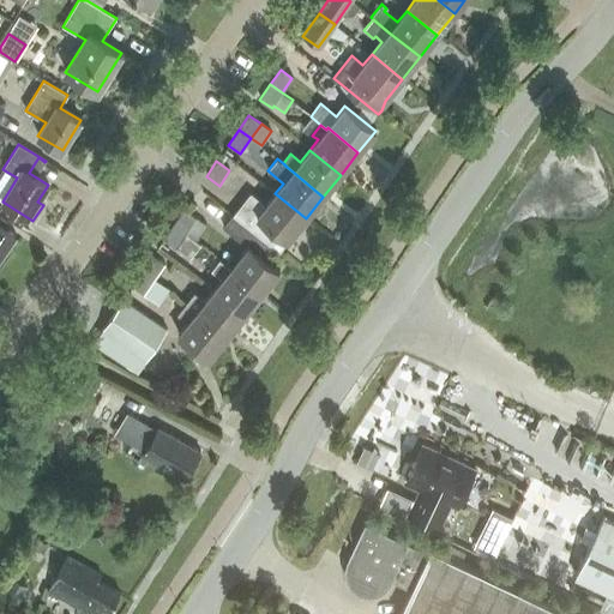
[(251,192),(233,215),(270,245),(271,244),(280,251),(306,218),(275,193),(266,204),(251,192)]
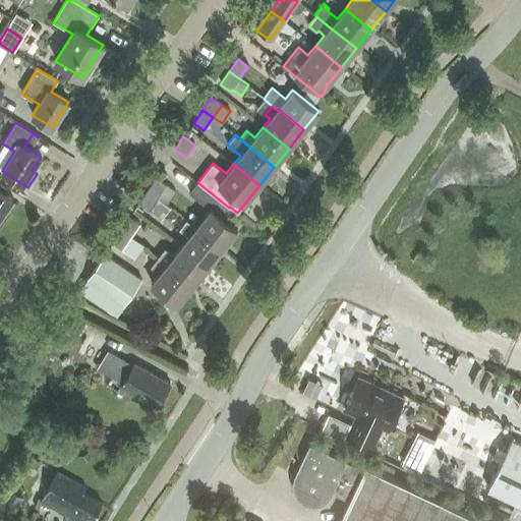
[(156,177),(147,190),(158,197),(166,184),(156,177)]
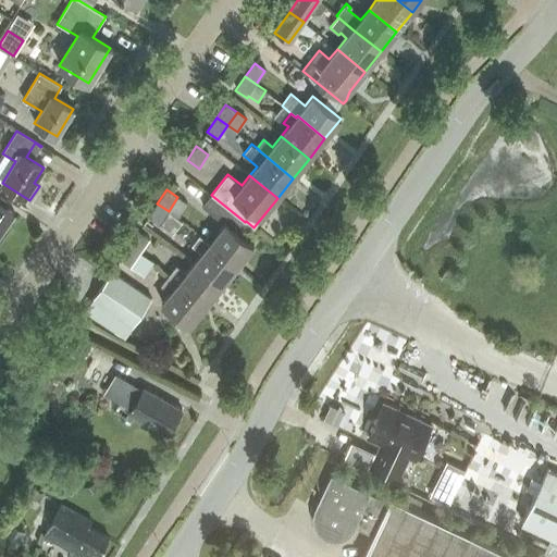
[(202,206),(225,223),(217,234),(211,230),(203,239),(209,244),(237,265),(254,246),(237,232),(245,222),(211,195),(202,206)]
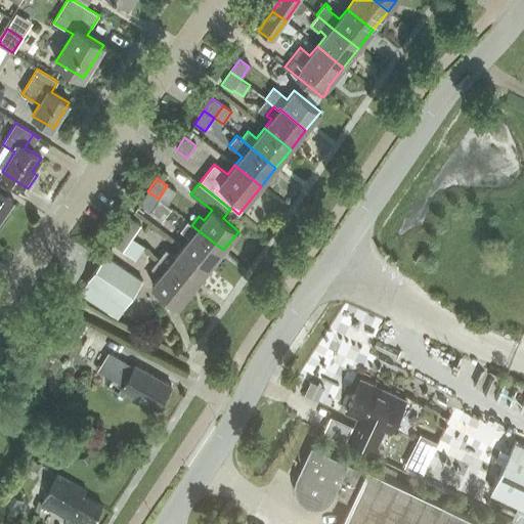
[(0,190),(0,186),(1,185),(0,184),(0,226),(1,226),(7,217),(4,214),(13,201),(0,190)]
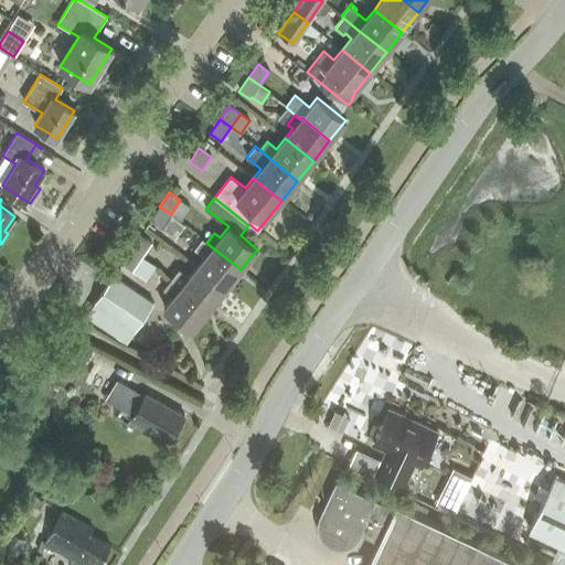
[(171,214),(179,220),(189,205),(180,200),(171,214)]
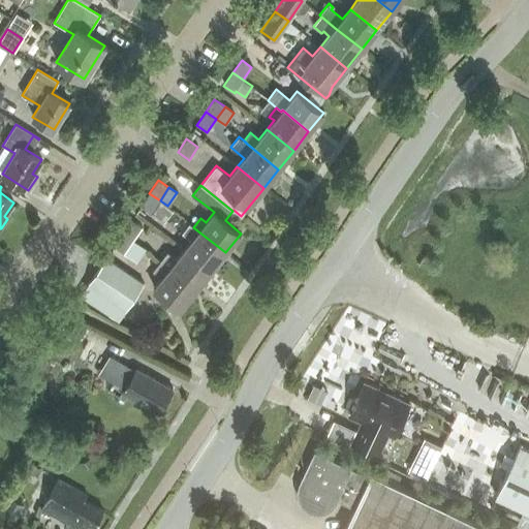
[(152,214),(160,200),(149,193),(141,206),(152,214)]
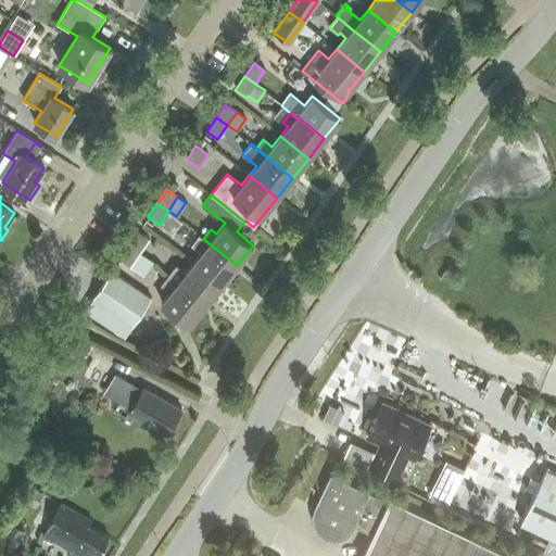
[(150,239),(138,231),(128,244),(140,252),(150,239)]
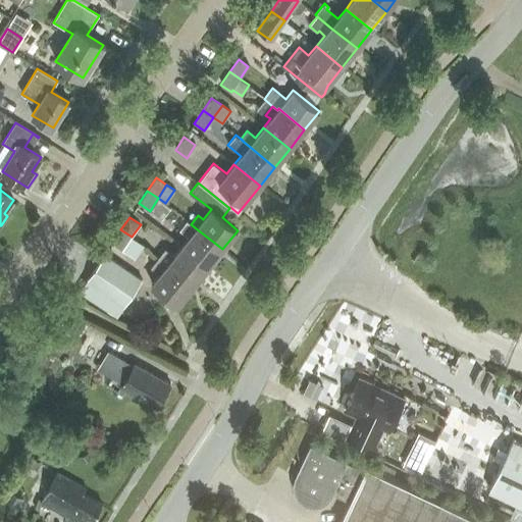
[(207,268),(222,249),(196,228),(191,224),(187,221),(179,230),(189,238),(181,247),(207,268)]
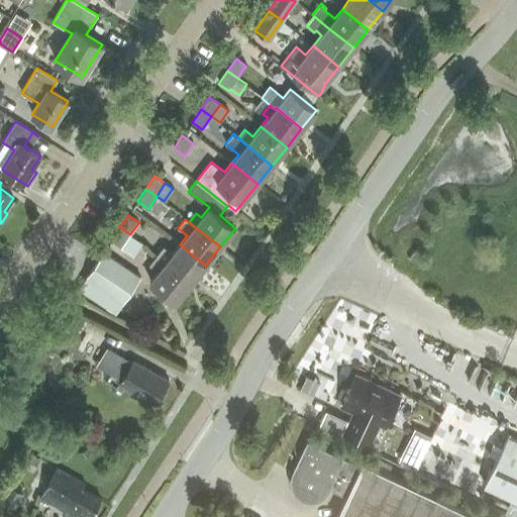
[(128,237),(130,234),(119,227),(111,240),(121,246),(129,252),(135,242),(128,237)]
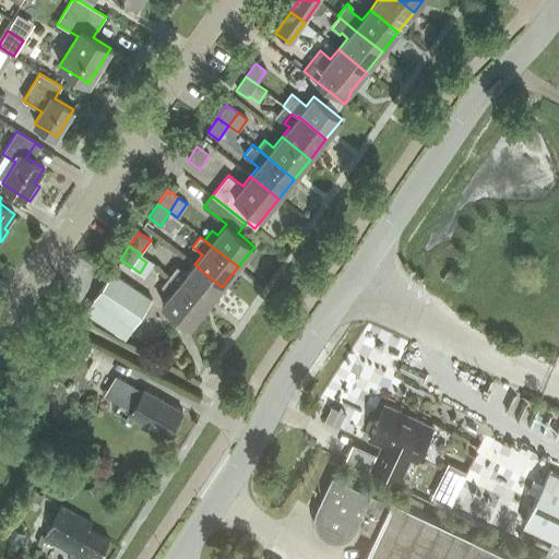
[(206,307),(222,287),(194,264),(186,274),(177,266),(170,276),(178,284),(206,307)]
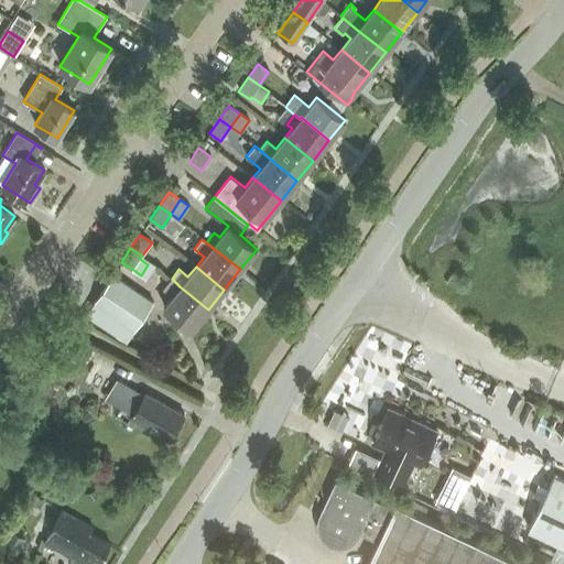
[(133,331),(153,303),(112,275),(94,304),(133,331)]
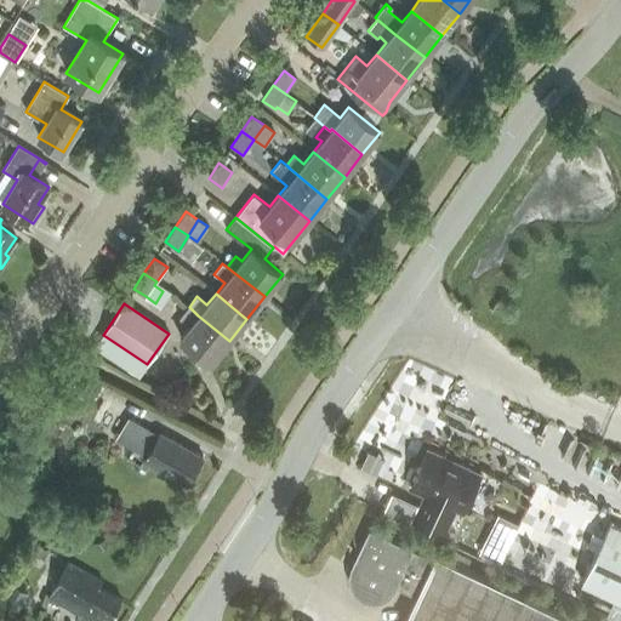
[(211,363),(229,341),(198,315),(189,307),(180,318),(191,325),(180,339),(211,363)]
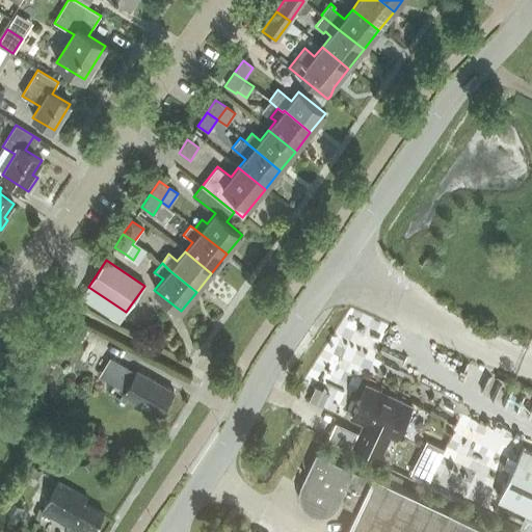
[(135,374),(109,361),(100,378),(125,392),(123,396),(159,416),(174,392),(136,371),(135,374)]
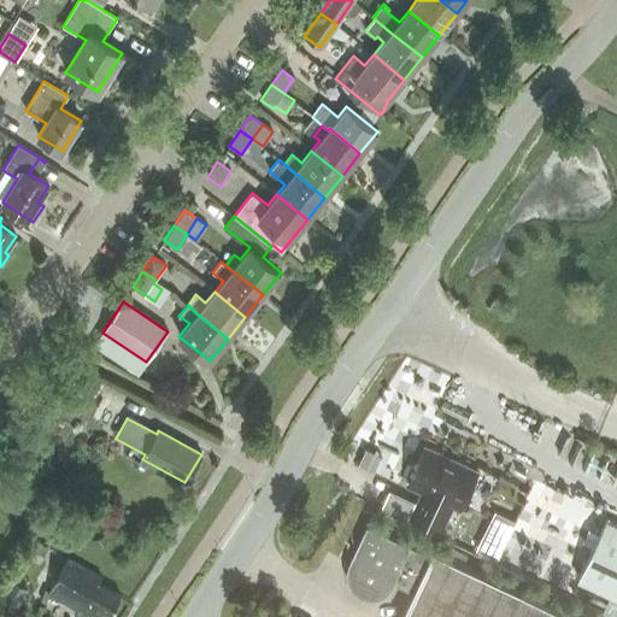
[(440,528),(452,505),(459,509),(476,474),(425,448),(417,465),(412,465),(407,475),(410,480),(407,483),(425,492),(421,501),(419,500),(412,515),(440,528)]
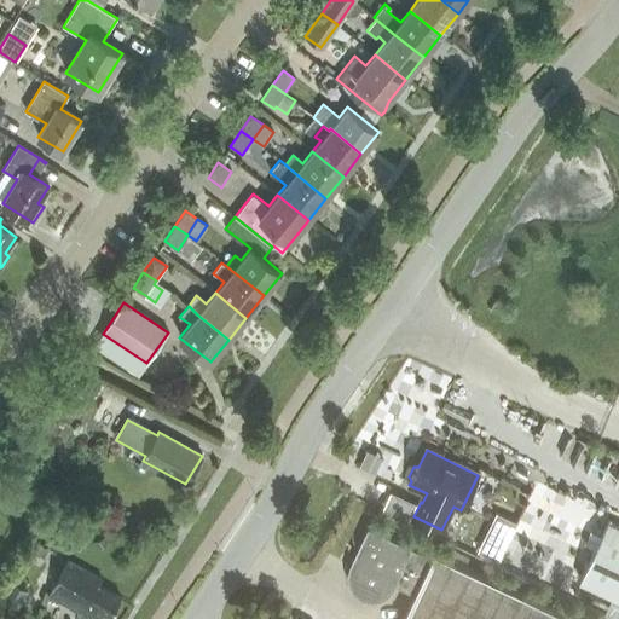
[(580,582),(618,600),(618,525),(609,521),(580,582)]
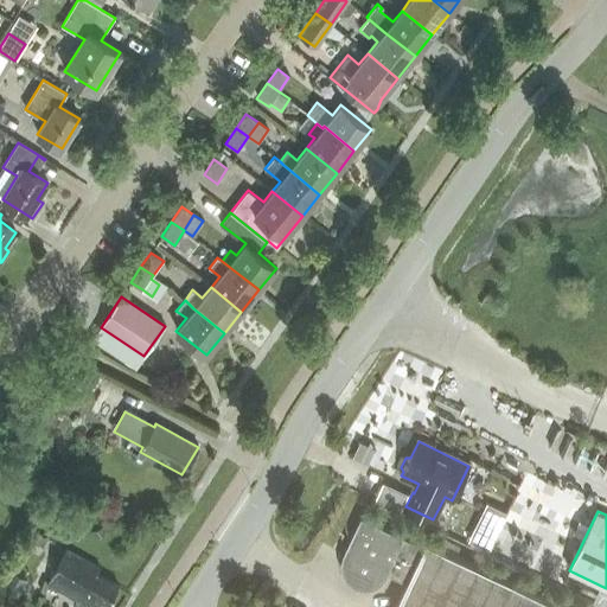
[(562,606),(425,542),(422,547),(362,517),(344,555),(340,561),(340,568),(343,575),(347,580),(364,588),(372,587),(381,582),(385,575),(389,568),(408,576),(394,606),(562,606)]
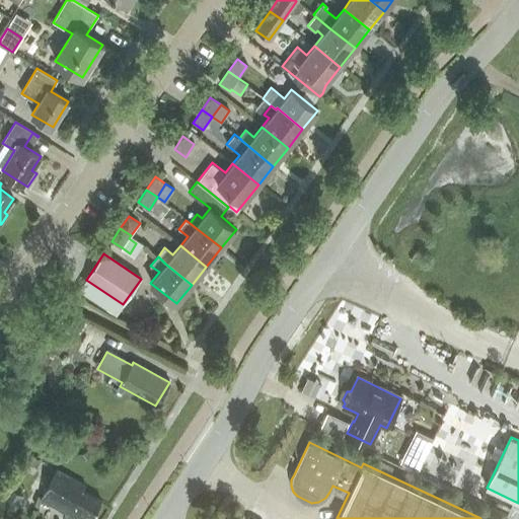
[(28,452),(21,466),(35,473),(42,459),(28,452)]
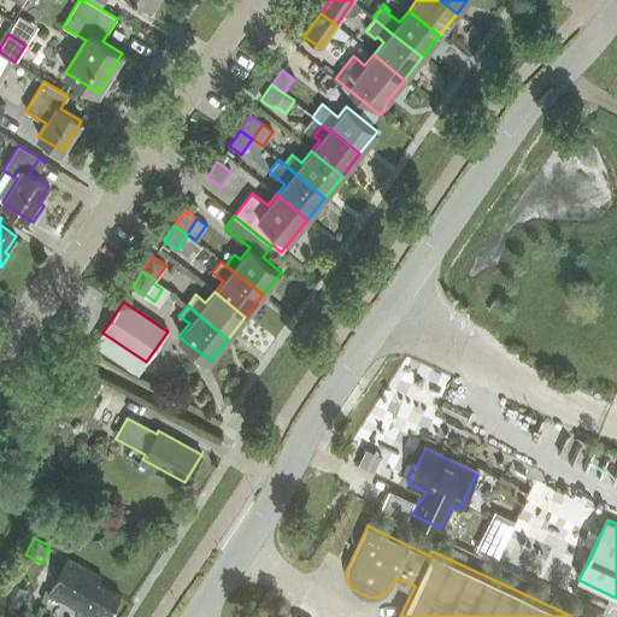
[(482,538),(475,552),(497,562),(504,547),(482,538)]
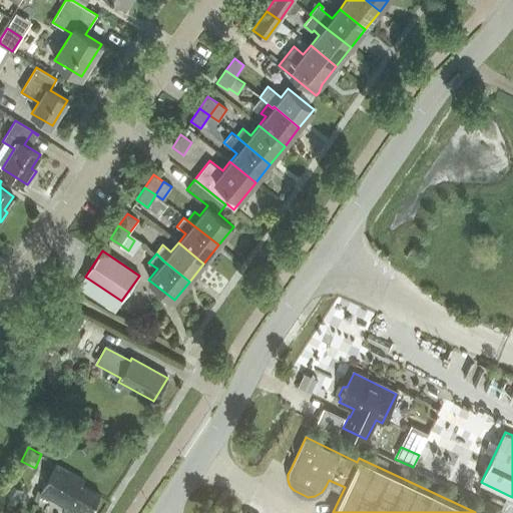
[(84,480),(56,464),(40,493),(74,512),(83,512),(86,509),(91,511),(100,496),(81,485),(84,480)]
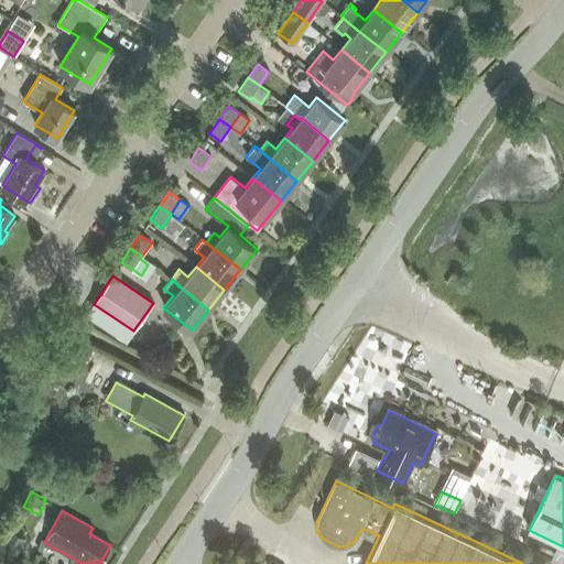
[(12,530),(3,545),(17,554),(26,539),(12,530)]
